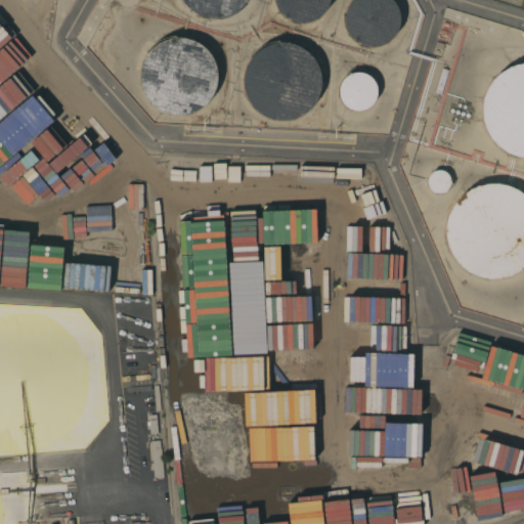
[(216,14),(209,14),(203,13),(197,11),(191,8),(186,3),(183,0),(243,0),(239,4),(234,8),(228,11),(222,13),(216,14)]
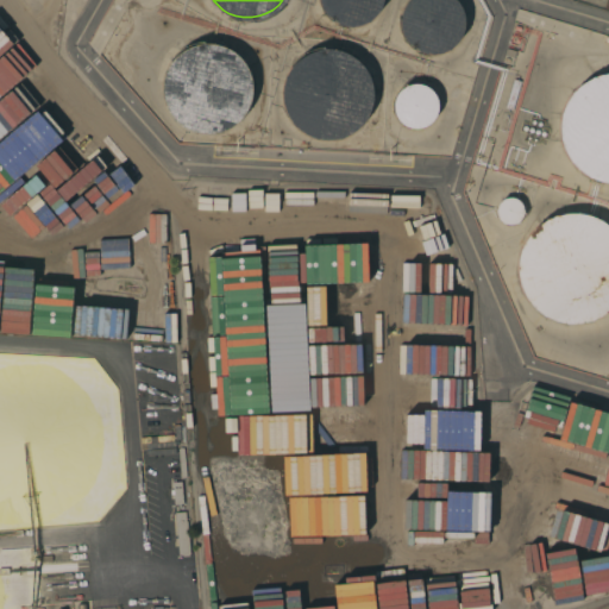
[(356,31),(350,31),(344,31),(338,29),(333,26),(328,23),(325,18),(321,13),(319,7),(318,1),(318,0),(384,0),(384,5),(383,11),(380,16),(376,20),(372,25),(366,27),(362,30),(356,31)]
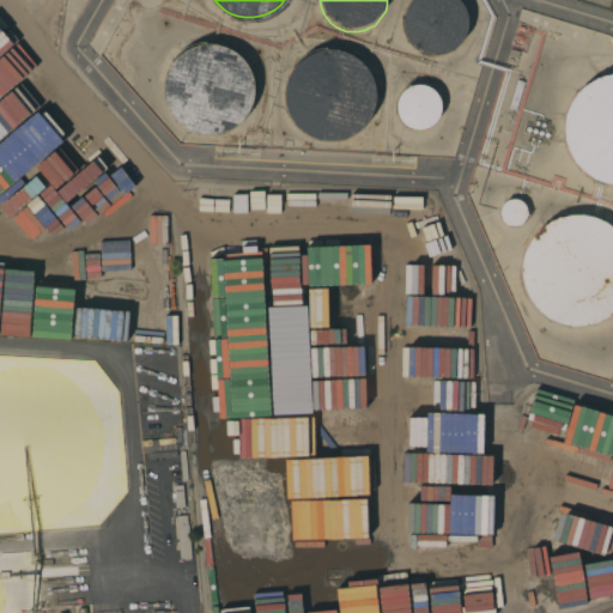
[(426,54),(420,52),(416,49),(411,47),(407,42),(405,38),(402,32),(401,28),(401,22),(401,17),(402,11),(405,6),(408,2),(411,0),(453,0),(456,4),(460,8),(461,13),(462,18),(463,24),(462,29),(461,35),(459,40),(455,43),(451,48),(447,50),(442,53),(437,54),(431,54),(426,54)]
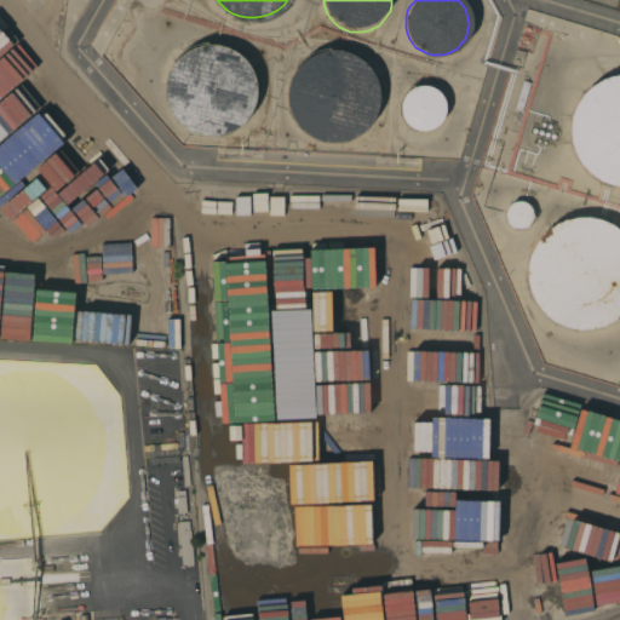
[(216,138),(207,137),(199,136),(191,132),(184,127),(178,122),(173,115),(170,108),(167,99),(166,92),(167,84),(168,75),(172,67),(176,61),(182,55),(189,49),(196,45),(204,42),(212,41),(220,42),(229,44),(236,47),(244,52),(250,58),(254,64),(258,72),(260,80),(262,89),(262,97),(259,104),(257,113),(252,119),(246,126),(240,131),(231,135),(224,137),(216,138)]
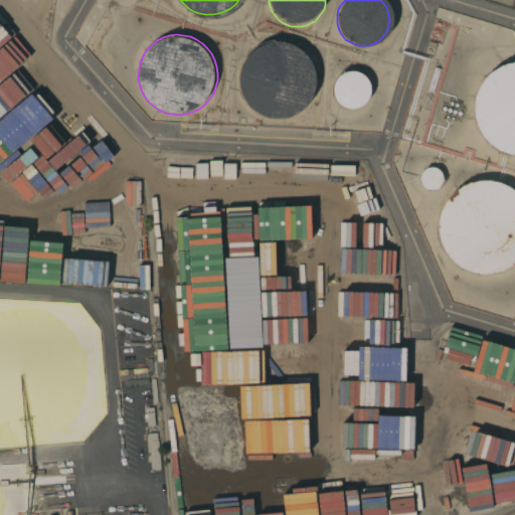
[(284,120),(277,120),(270,120),(264,118),(256,115),(251,112),(246,107),(242,101),(239,95),(237,88),(236,80),(236,73),(238,66),(241,60),(245,54),(250,49),(255,45),(262,42),(269,40),(276,40),(283,40),(290,42),(296,45),(302,48),(307,53),(311,59),(314,65),(316,72),(316,79),(316,87),(314,94),(311,100),(308,106),(303,111),(297,115),(291,118),(284,120)]
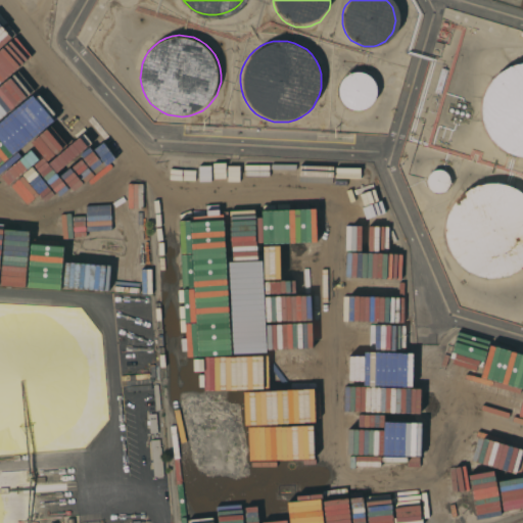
[(442,44),(440,49),(432,47),(434,41),(442,44)]
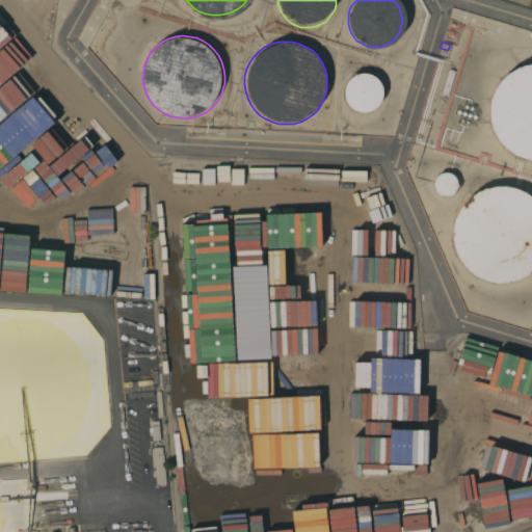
[(531,156),(526,156),(519,153),(511,149),(505,143),(500,137),(496,130),(493,122),(491,113),(490,105),(493,97),(496,89),(500,82),(505,76),(511,70),(519,65),(526,63),(531,61),(531,156)]
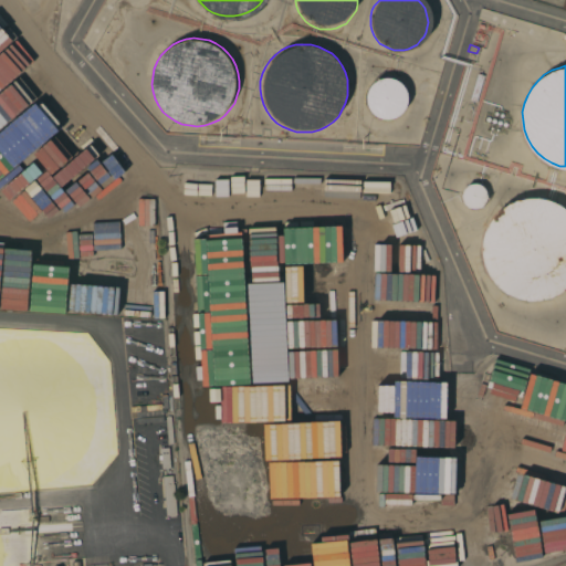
[(475,102),(469,100),(477,73),(484,75),(475,102)]
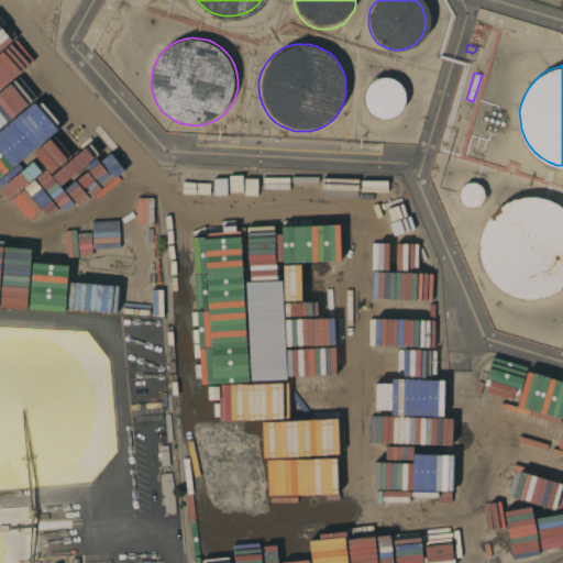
[(395,118),(392,120),(387,120),(384,121),(379,120),(376,119),(373,117),(370,114),(367,112),(365,109),(364,105),(363,101),(363,98),(364,94),(365,90),(367,87),(370,84),(372,81),(375,79),(378,78),(383,77),(386,77),(390,78),(394,79),(397,80),(399,84),(403,86),(405,89),(406,92),(406,97),(407,100),(406,103),(405,108),(403,111),(400,113),(398,117),(395,118)]
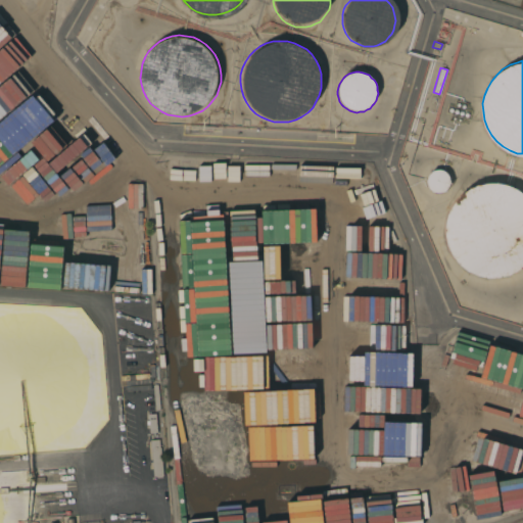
[(442,191),(440,192),(438,192),(437,192),(435,192),(433,192),(431,191),(429,189),(428,188),(427,186),(426,185),(426,183),(426,181),(426,179),(426,177),(427,175),(428,174),(430,172),(431,171),(433,170),(435,170),(437,170),(439,170),(441,170),(443,171),(444,172),(445,174),(447,176),(447,177),(448,179),(448,181),(448,183),(447,185),(446,187),(445,188),(444,190),(442,191)]
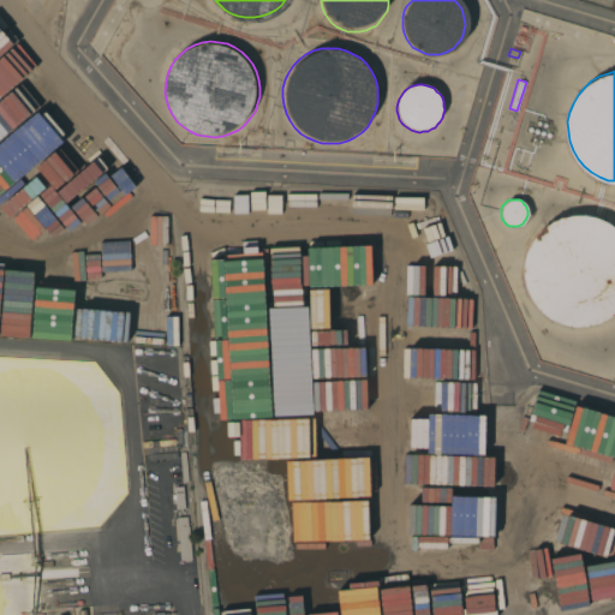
[(614,317),(610,321),(602,326),(591,328),(581,329),(572,328),(562,326),(553,322),(544,316),(537,309),(531,300),(527,291),(524,281),(524,272),(524,262),(527,251),(531,243),(537,234),(544,227),(553,221),(561,216),(571,214),(581,213),(591,214),(601,216),(610,221),(614,224),(614,317)]
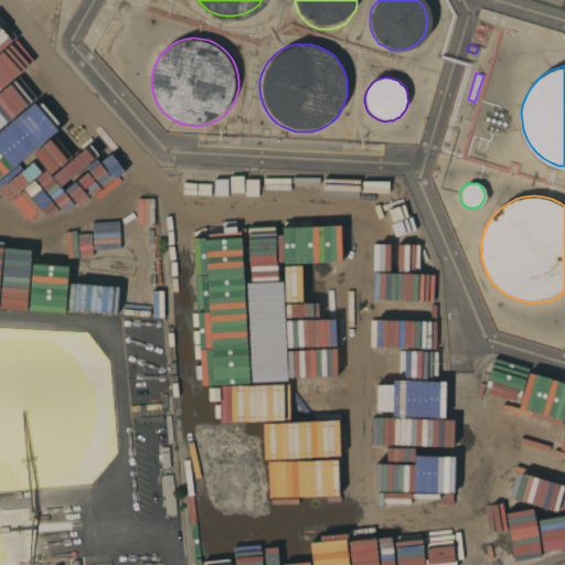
[(135,405),(131,406),(130,401),(161,398),(162,414),(136,416),(135,405)]
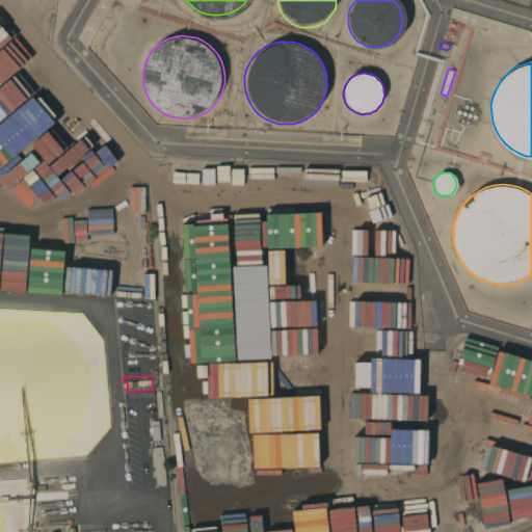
[(150,421),(158,421),(159,441),(152,441),(150,421)]
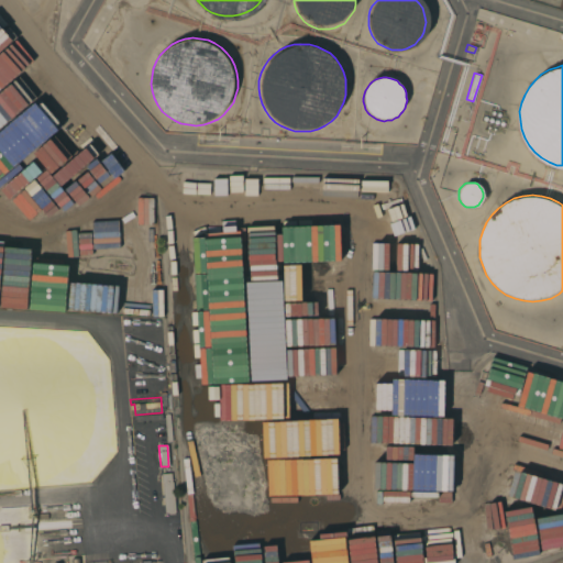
[(161,474),(170,473),(174,515),(165,515),(161,474)]
